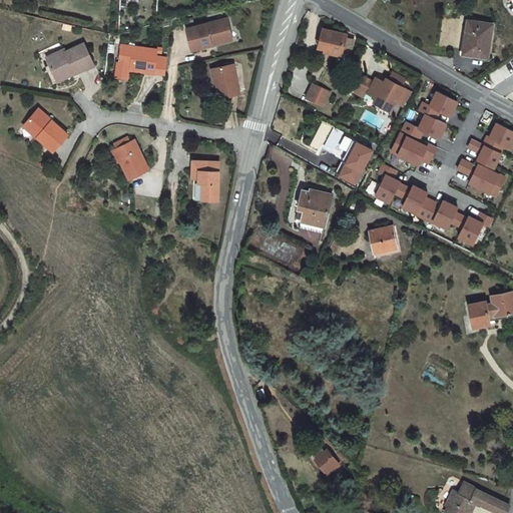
[(229,19),(188,28),(193,50),(214,45),(213,43),(220,42),(220,43),(229,41),(228,35),(229,32),(232,32),(229,19)]
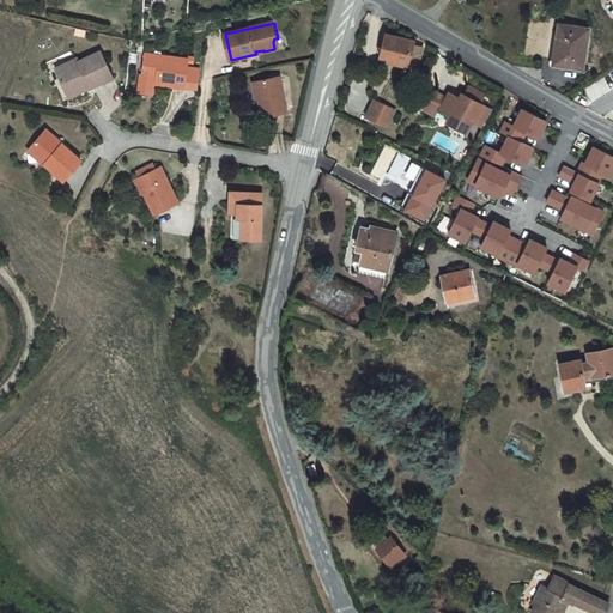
[(588,30),(557,25),(556,40),(558,40),(554,67),(582,70),(588,30)]
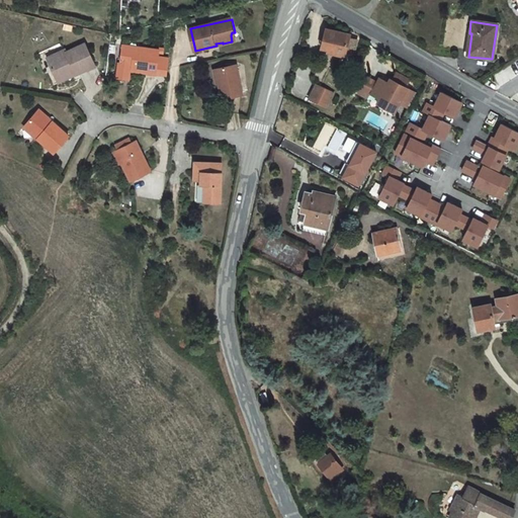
[(325,28),(320,49),(344,55),(348,34),(325,28)]
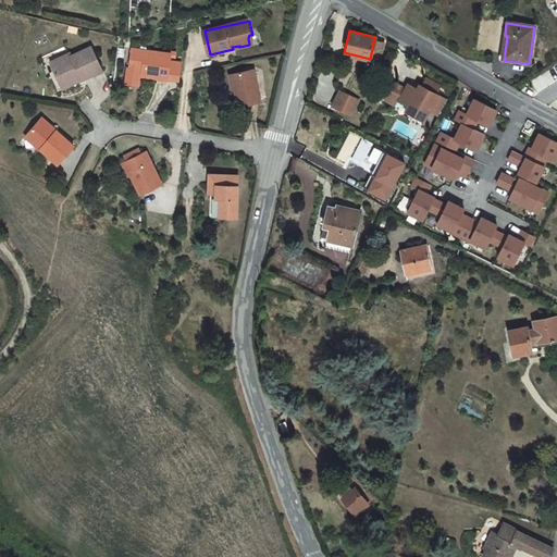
[(72,50),(51,58),(60,79),(81,71),(82,75),(102,67),(93,44),(72,52),(72,50)]
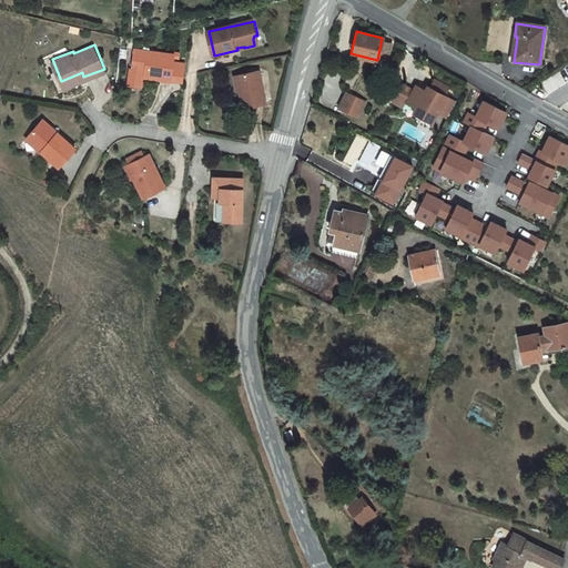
[(173,53),(133,49),(130,68),(129,67),(127,82),(140,83),(142,69),(143,70),(148,70),(146,75),(170,79),(173,53)]
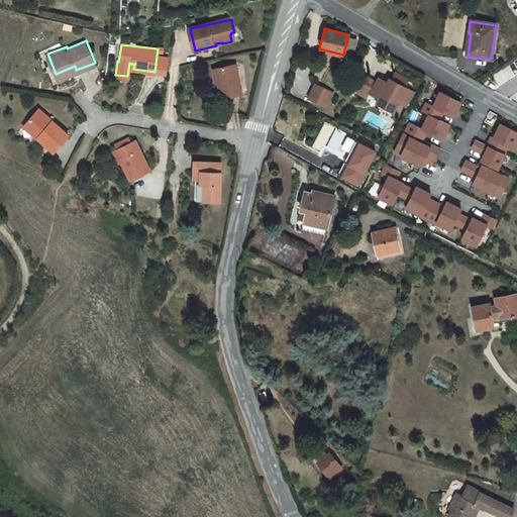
[(167,49),(158,48),(154,72),(165,73),(167,49)]
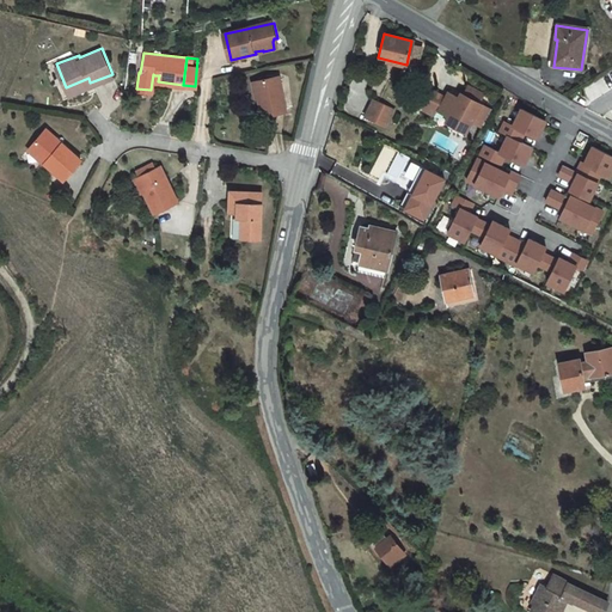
[(280,73),(255,79),(262,114),(287,108),(280,73)]
